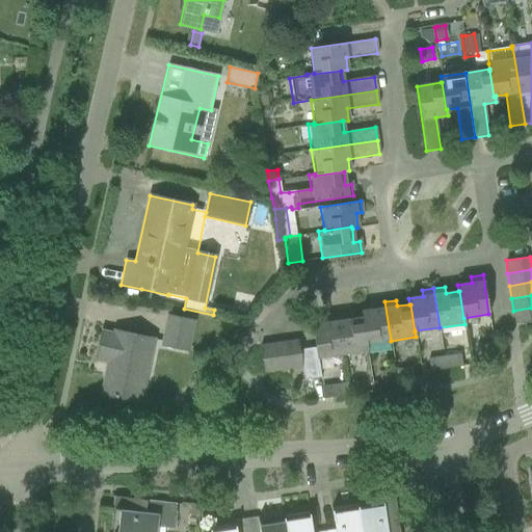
[(360,312),(361,318),(362,317),(366,344),(391,341),(384,301),(373,303),(374,310),(360,312)]
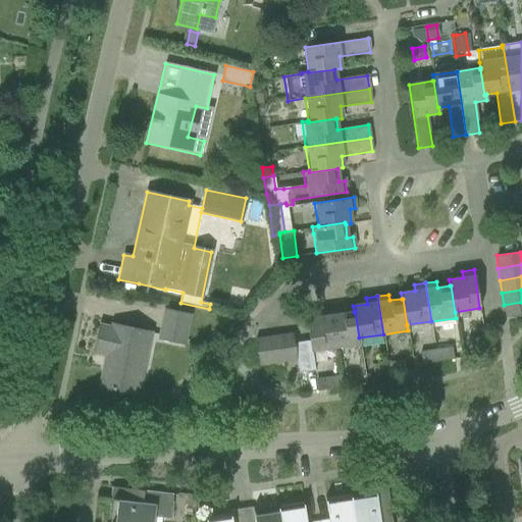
[(521,302),(504,305),(506,318),(521,315),(521,302)]
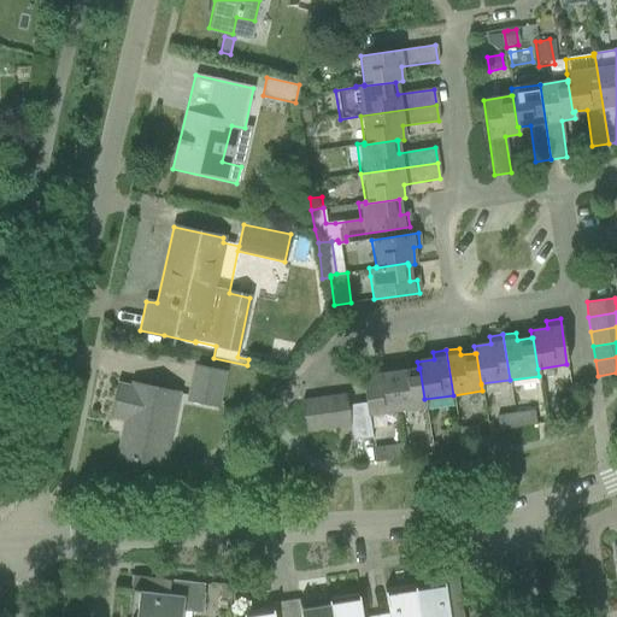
[(403,364),(389,365),(395,411),(425,406),(424,399),(419,368),(418,369),(404,370),(403,364)]
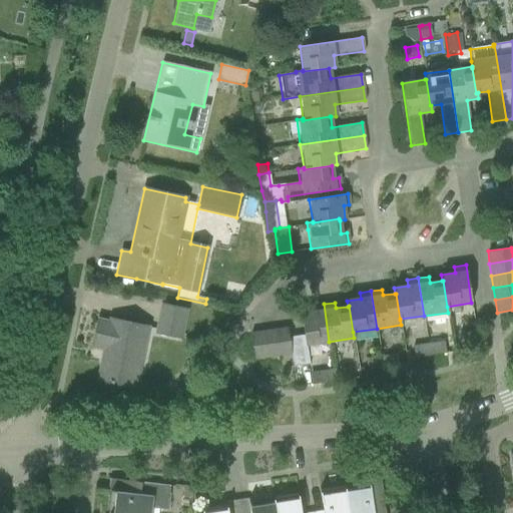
[(289,337),(293,367),(309,365),(306,345),(329,342),(324,304),(314,305),(314,311),(301,313),(304,335),(289,337)]
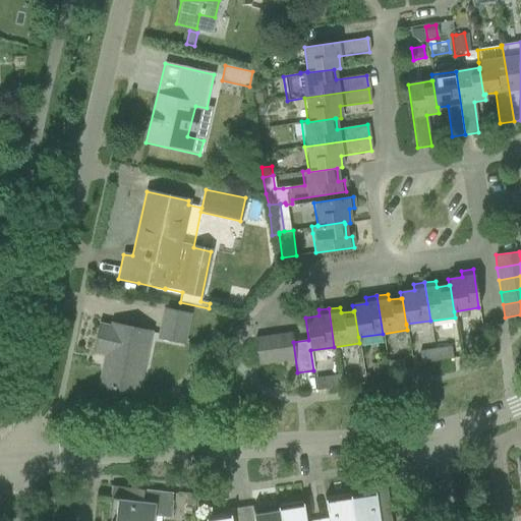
[(190,315),(164,309),(158,338),(184,344),(190,315)]
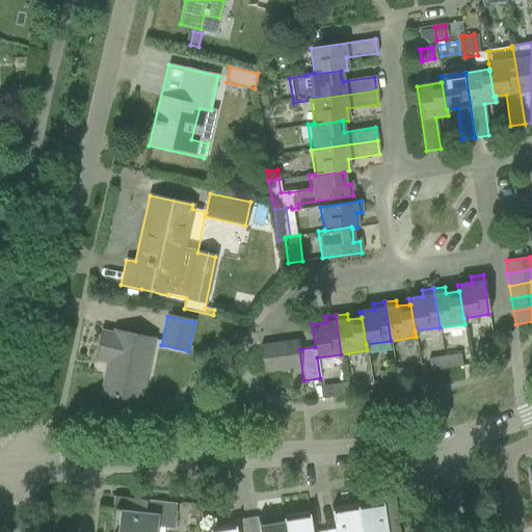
[(100,394),(131,400),(141,402),(154,339),(113,330),(112,334),(102,331),(96,360),(107,363),(100,394)]
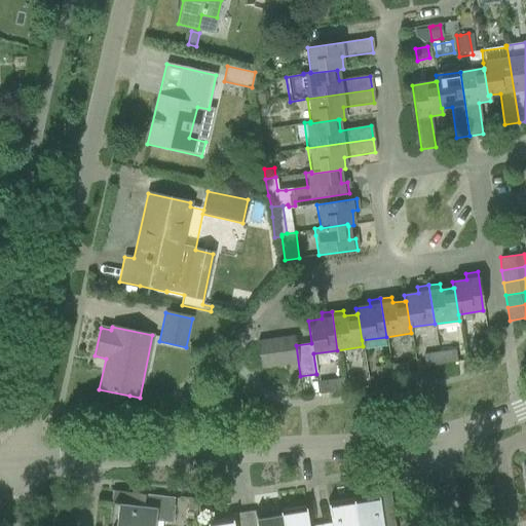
[(282,338),(284,351),(286,364),(298,363),(296,345),(295,337),(282,338)]
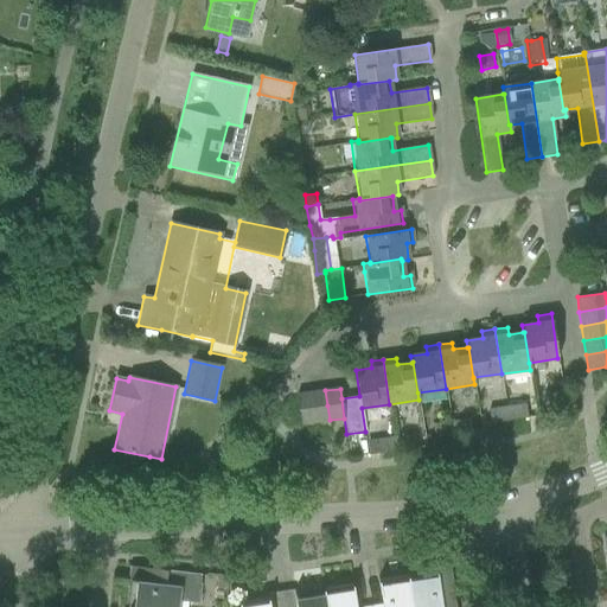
[(325,390),(311,393),(314,422),(330,420),(327,406),(325,390)]
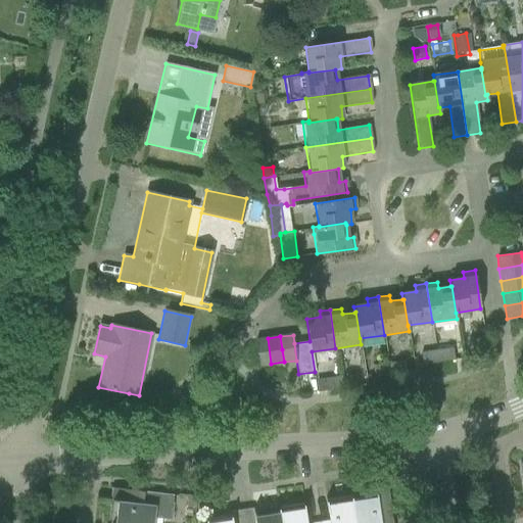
[(268,338),(255,340),(258,366),(271,364),(268,338)]
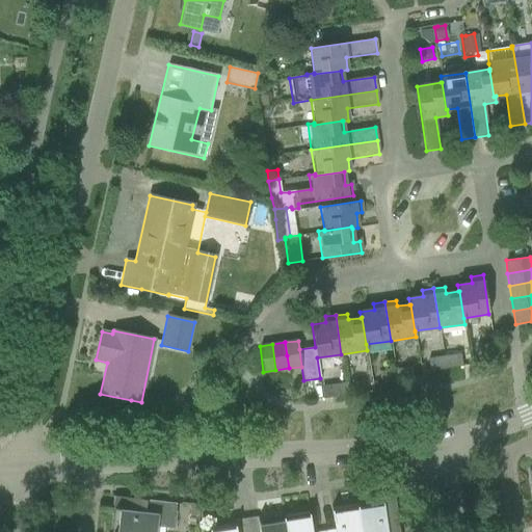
[(477,346),(478,357),(495,354),(493,344),(477,346)]
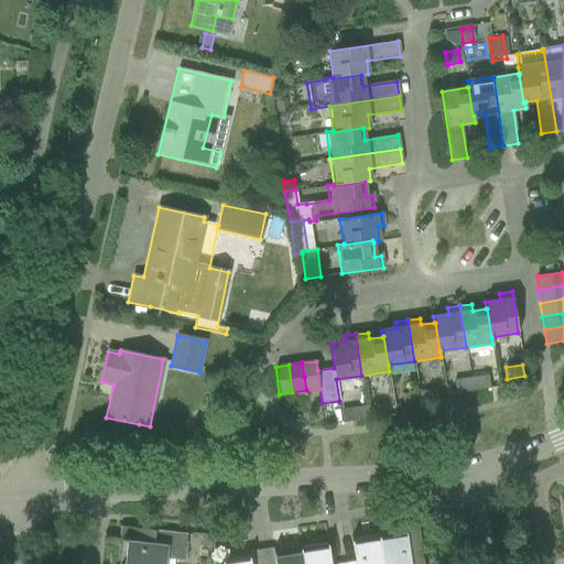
[(488,377),(470,379),(472,390),(489,388),(488,377)]
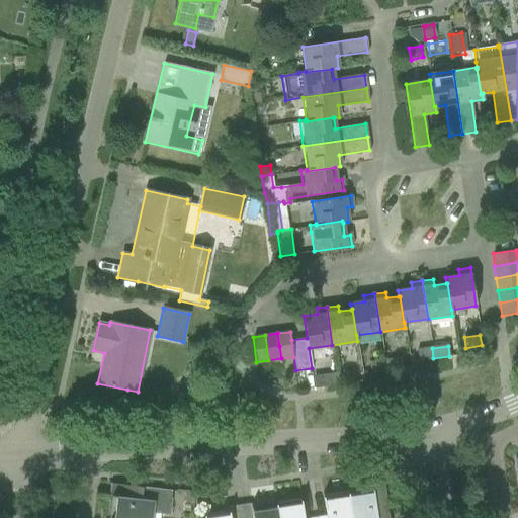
[(416,350),(418,361),(433,358),(432,348),(416,350)]
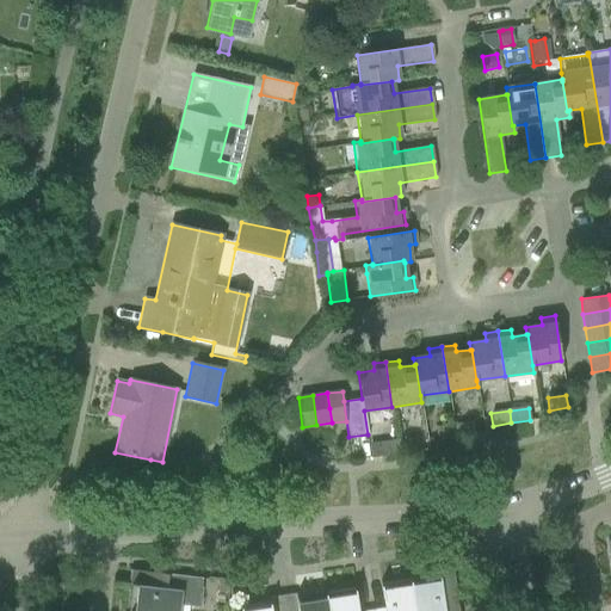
[(473,423),(454,426),(455,438),(474,436),(473,423)]
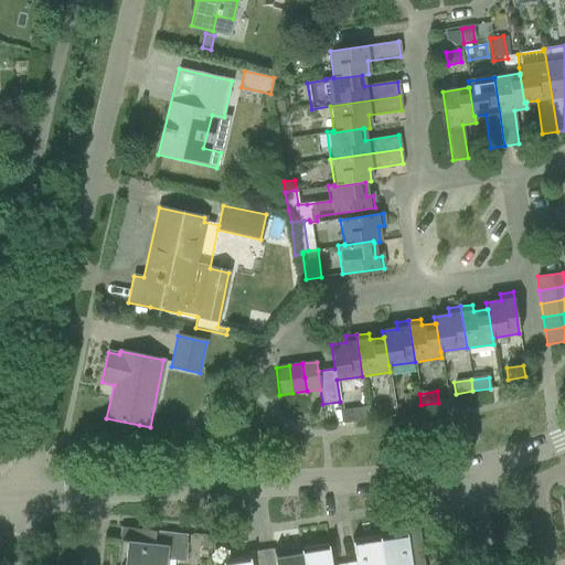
[(402,396),(404,407),(420,405),(419,394),(402,396)]
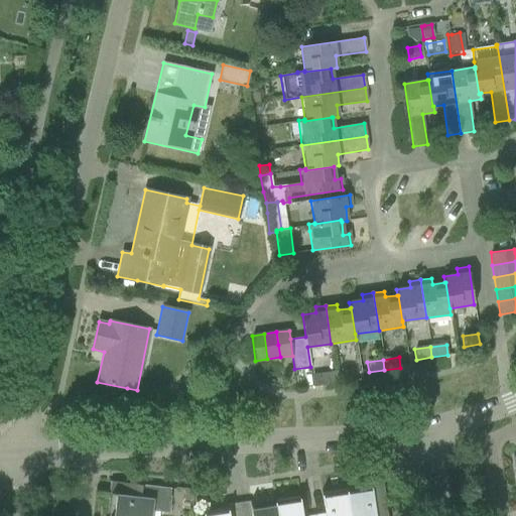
[(352,370),(336,373),(338,383),(353,381),(352,370)]
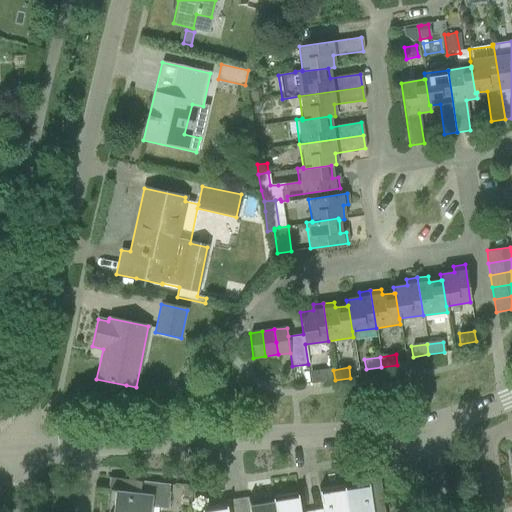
[(333,370),(317,372),(309,373),(311,383),(335,380),(333,370)]
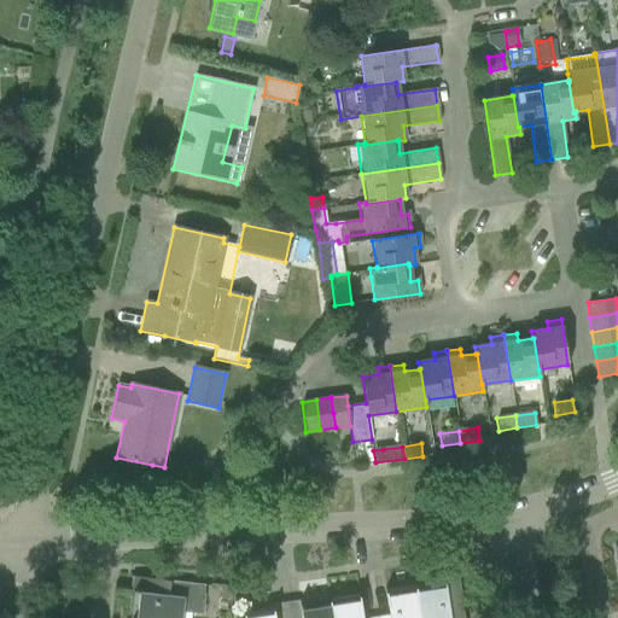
[(443,587),(417,592),(420,617),(462,617),(456,572),(442,573),(443,587)]
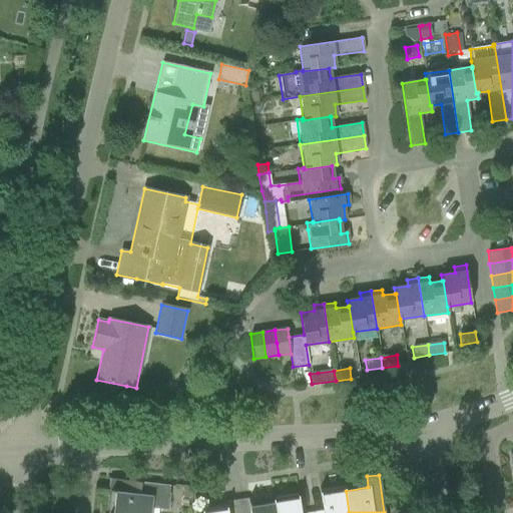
[(114,492),(111,512),(151,512),(152,507),(156,508),(156,509),(166,510),(167,498),(169,486),(108,478),(107,491),(114,492)]
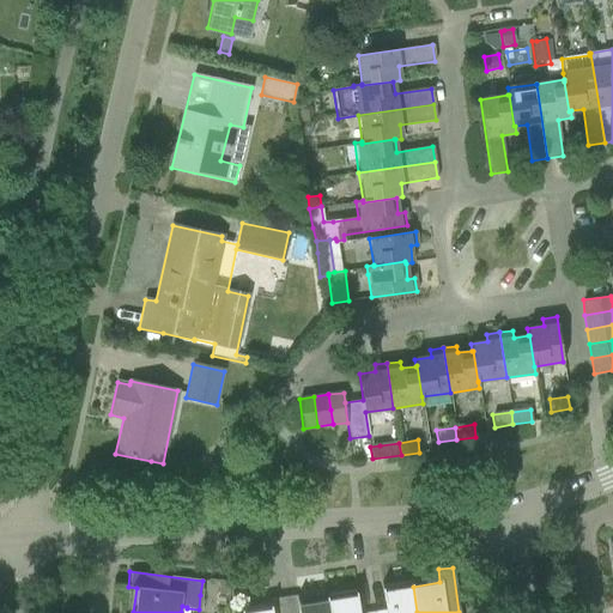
[(219,593),(228,593),(229,582),(220,581),(219,593)]
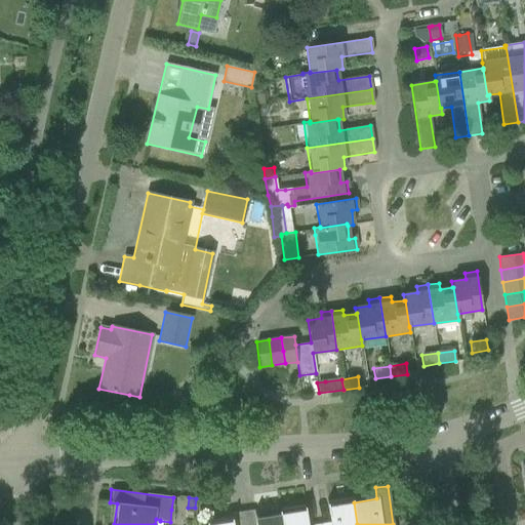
[(318,524),(357,524),(354,502),(327,507),(329,522),(318,524)]
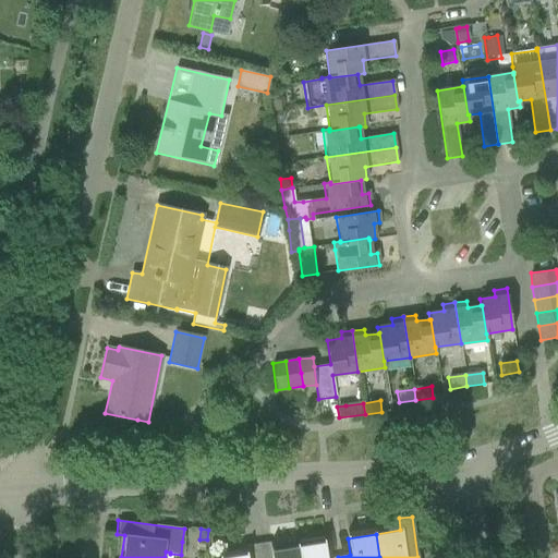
[(326,557),(325,542),(298,546),(300,557),(326,557)]
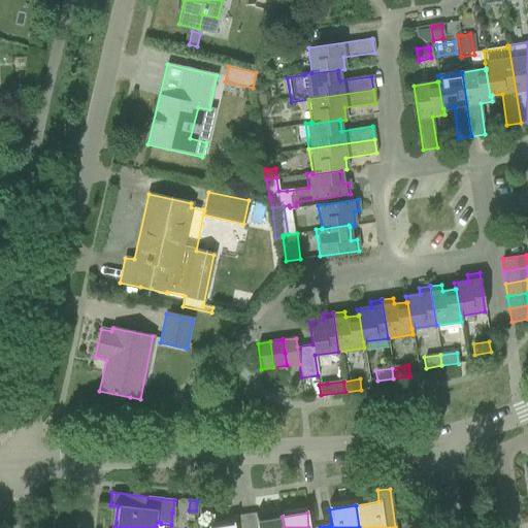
[(256,527),(284,527),(282,517),(256,521),(256,527)]
